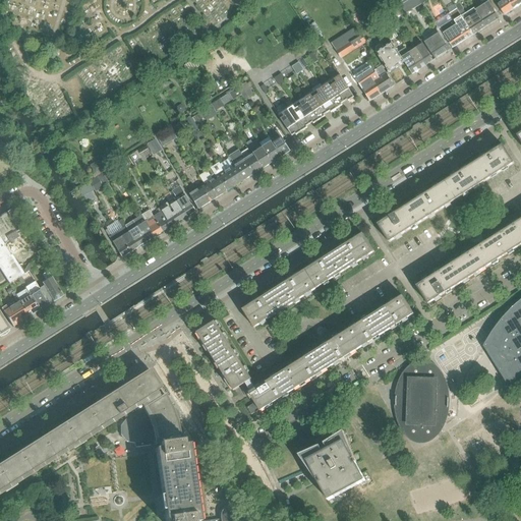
[(406,14),(422,5),(419,0),(410,0),(401,6),(406,14)]
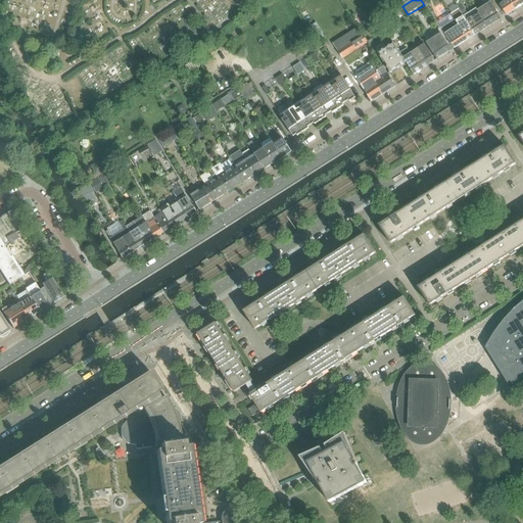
[(502,18),(490,2),(488,0),(481,0),(484,4),(482,4),(485,8),(479,12),(488,27),(502,18)]
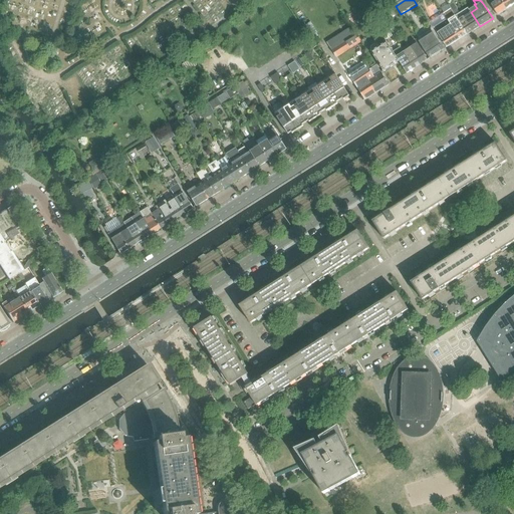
[(507,9),(501,0),(487,0),(497,15),(507,9)]
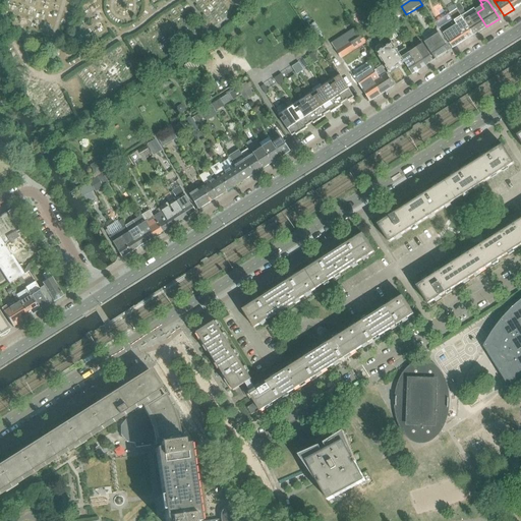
[(520,4),(520,2),(519,0),(508,0),(514,9),(520,4)]
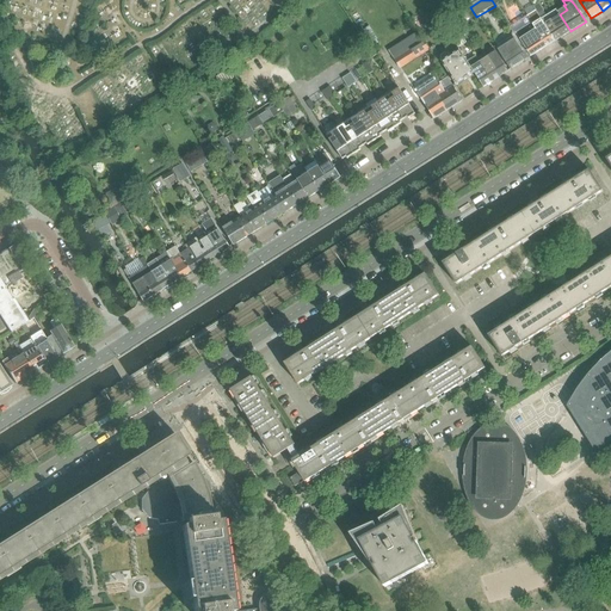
[(544,11),(539,4),(534,7),(538,14),(544,11)]
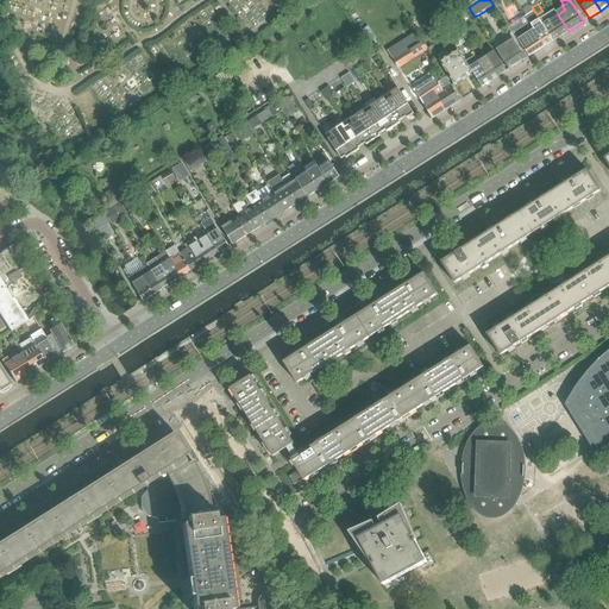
[(569,31),(558,14),(554,10),(545,17),(545,16),(539,19),(553,42),(569,31)]
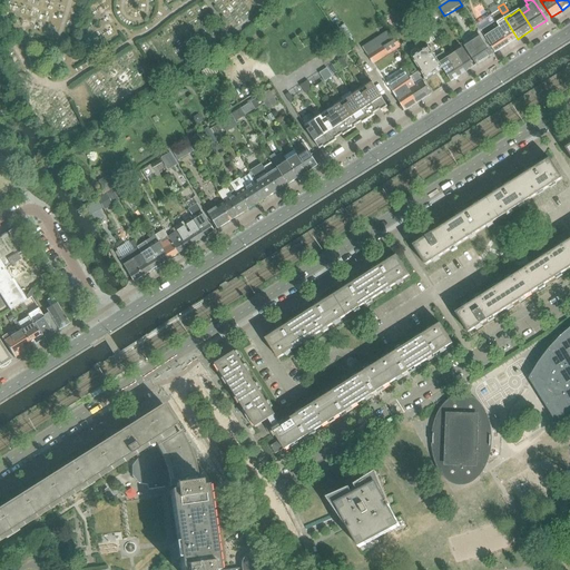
[(518,39),(504,18),(500,10),(475,26),(479,30),(481,31),(482,31),(495,53),(518,39)]
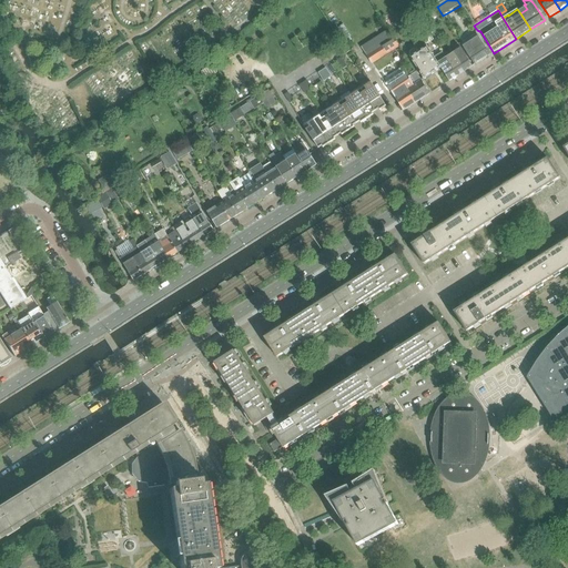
[(438,19),(434,11),(429,14),(435,22),(438,19)]
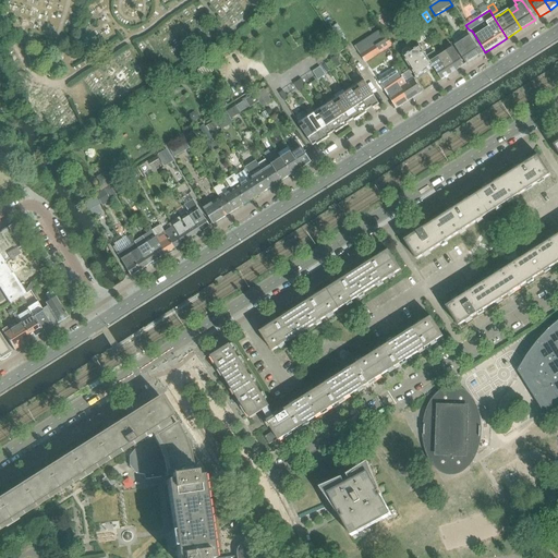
[(422,22),(416,13),(411,16),(416,25),(422,22)]
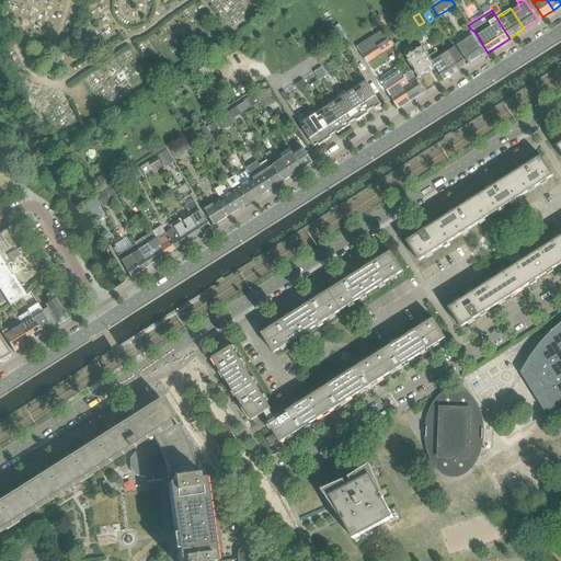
[(421,27),(413,32),(419,39),(422,37),(425,35),(425,34),(422,29),(421,27)]
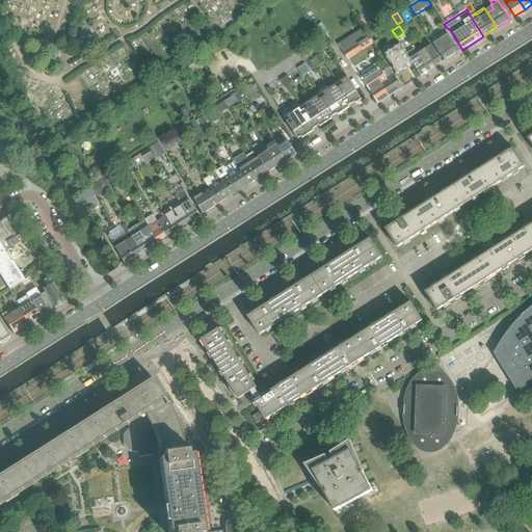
[(459,51),(447,32),(432,42),(445,61),(459,51)]
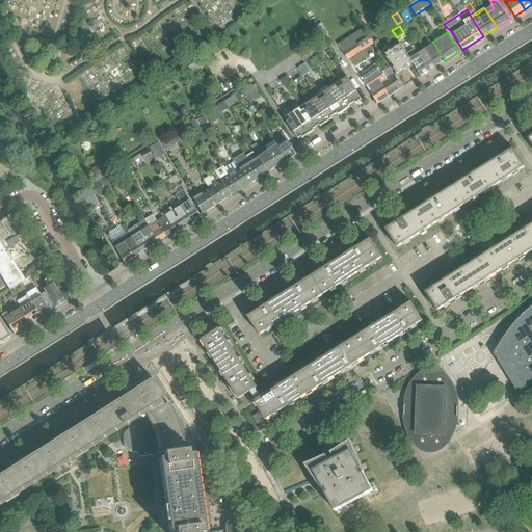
[(349,60),(375,44),(369,35),(343,52),(349,60)]
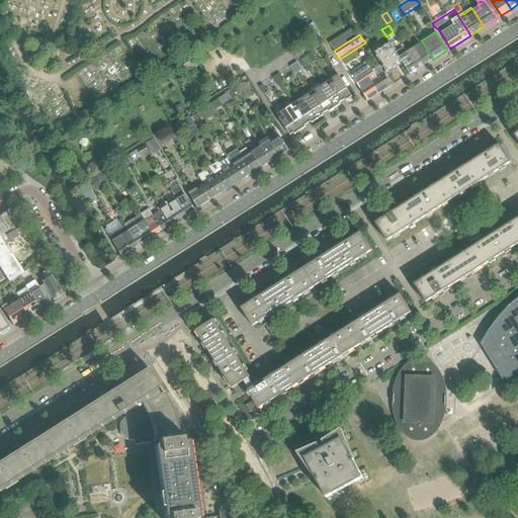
[(320,47),(317,42),(315,38),(311,41),(317,49),(320,47)]
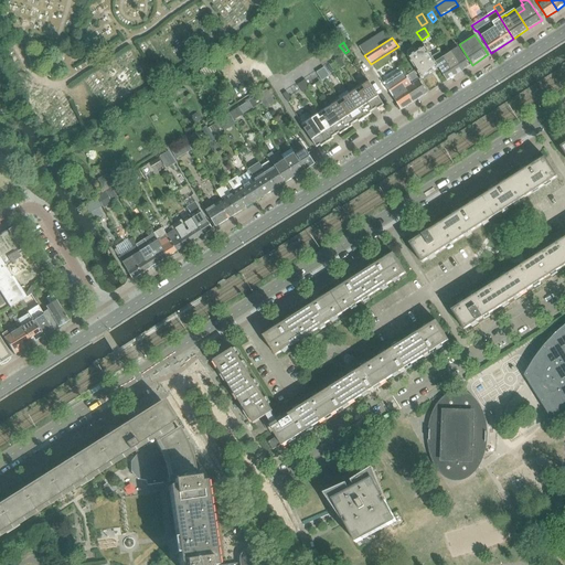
[(439,68),(435,62),(427,49),(416,55),(413,51),(411,50),(408,52),(407,53),(409,56),(408,57),(409,60),(423,80),(432,73),(439,68)]
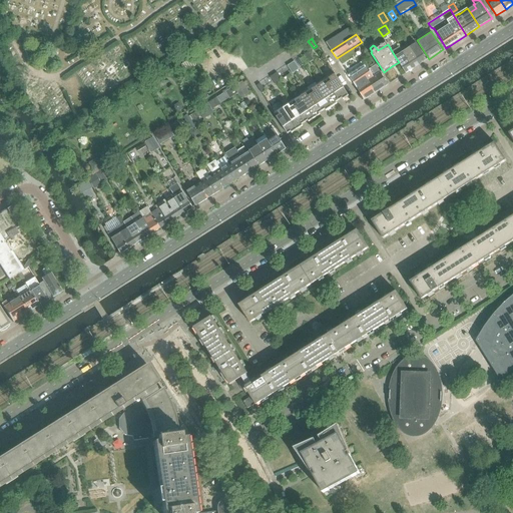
[(427,60),(417,44),(413,47),(414,48),(411,50),(420,64),(427,60)]
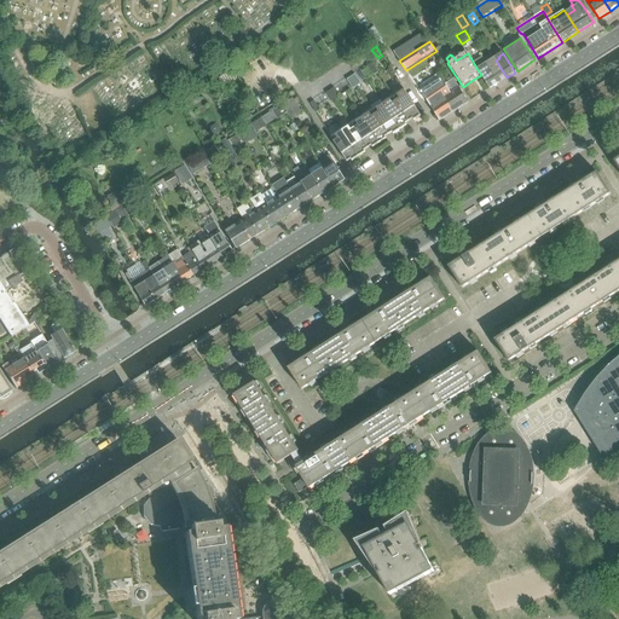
[(507,77),(496,61),(495,58),(486,64),(486,65),(498,84),(507,77)]
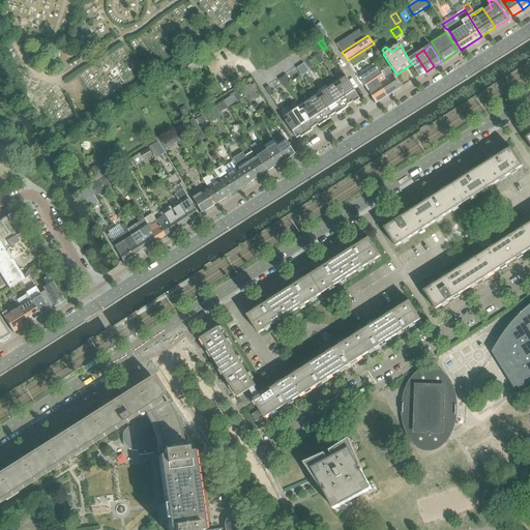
[(324,62),(318,55),(315,57),(320,65),(324,62)]
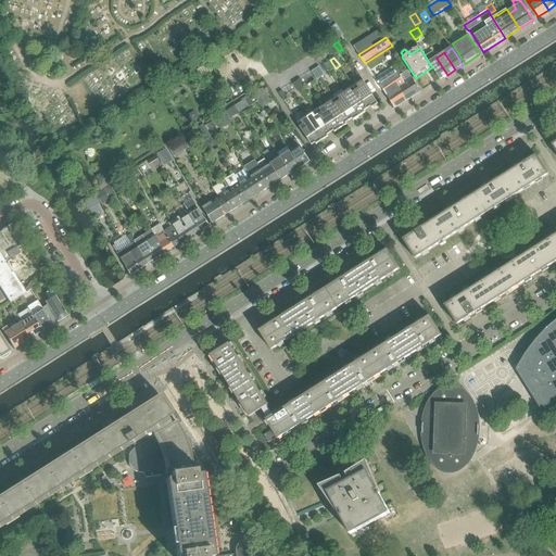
[(447,75),(437,59),(433,61),(431,59),(428,61),(432,67),(440,79),(447,75)]
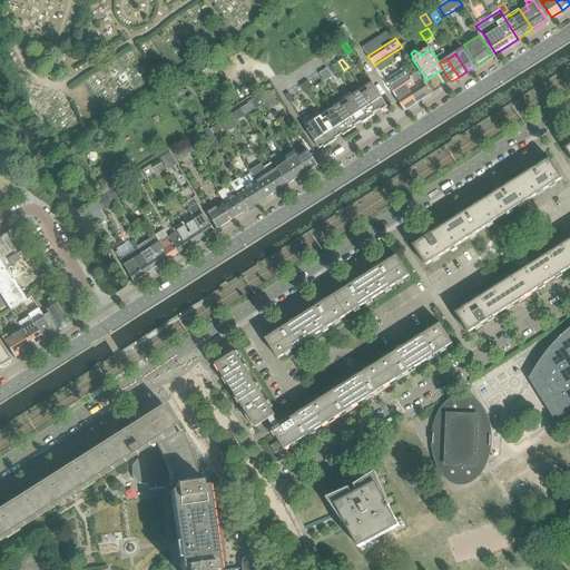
[(412,84),(406,75),(402,78),(396,70),(397,69),(393,62),(382,70),(384,74),(381,76),(383,79),(383,78),(399,101),(405,97),(404,94),(408,91),(404,88),(412,84)]
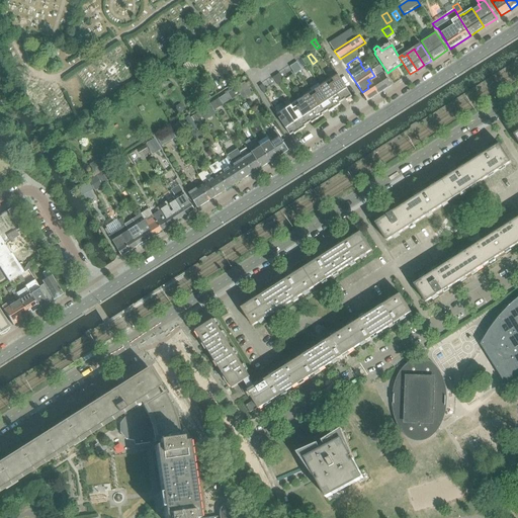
[(303,70),(297,62),(290,67),(295,74),(303,70)]
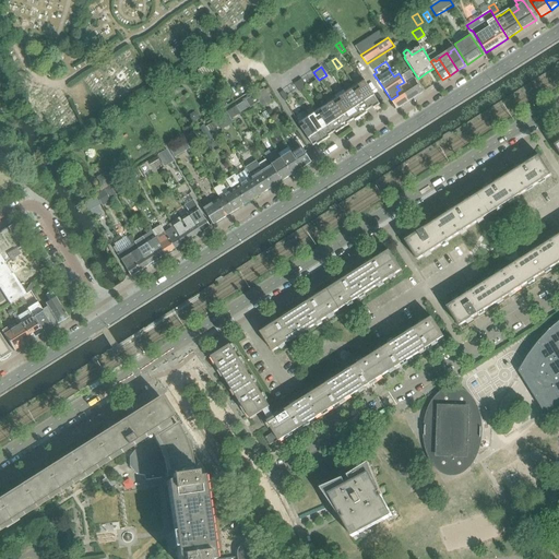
[(424,92),(415,80),(409,71),(403,74),(408,82),(408,86),(407,86),(403,90),(409,102),(424,92)]
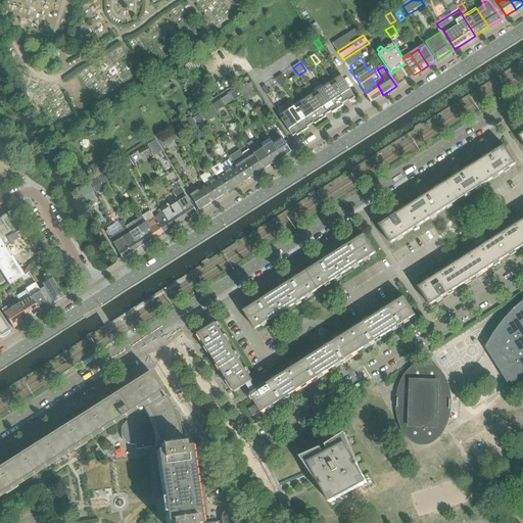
[(288,82),(283,75),(276,79),(281,87),(288,82)]
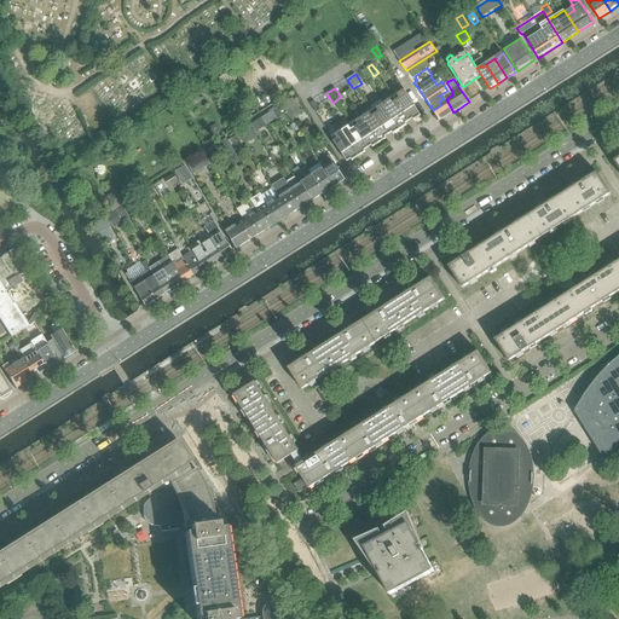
[(421,116),(403,88),(392,96),(409,120),(412,119),(414,121),(421,116)]
